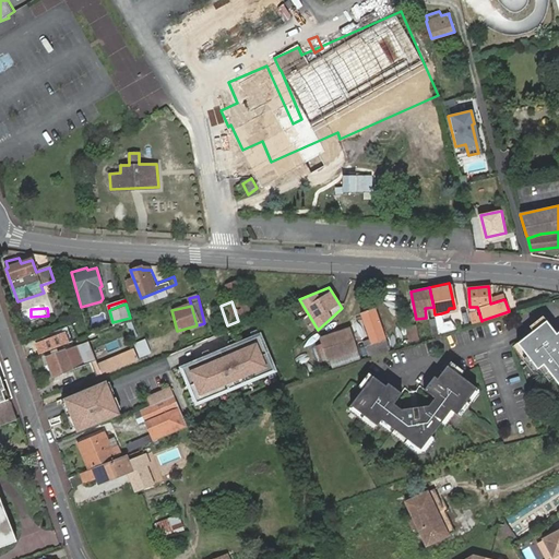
[(376,308),(361,313),(371,343),(365,345),(369,356),(390,349),(376,308)]
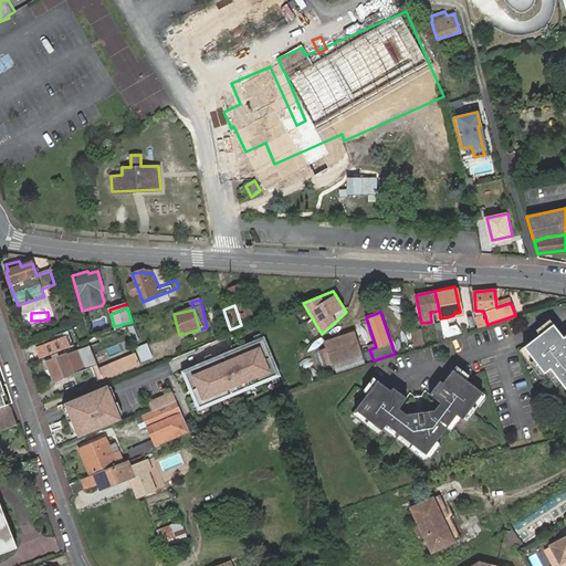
[(440,318),(444,339),(451,337),(447,317),(440,318)]
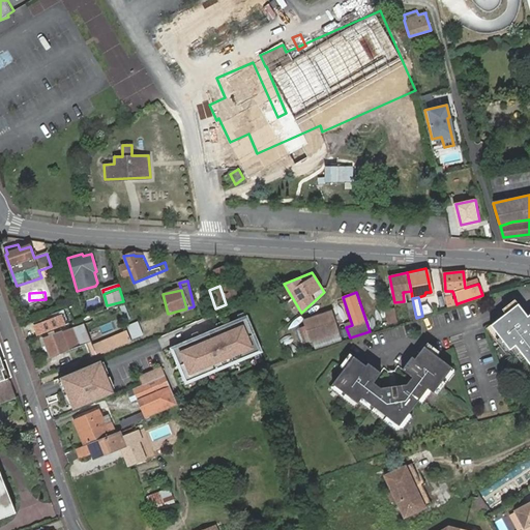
[(505,312),(491,323),(510,349),(511,348),(516,346),(526,358),(529,363),(529,314),(528,316),(518,302),(505,312)]
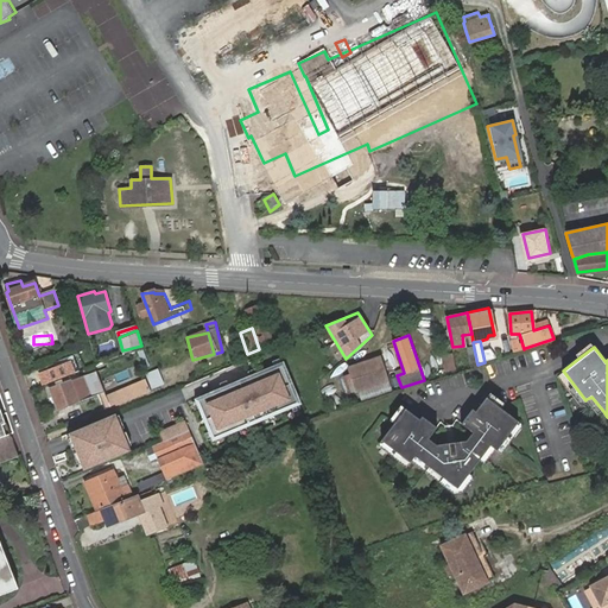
[(380,358),(348,368),(356,391),(387,380),(380,358)]
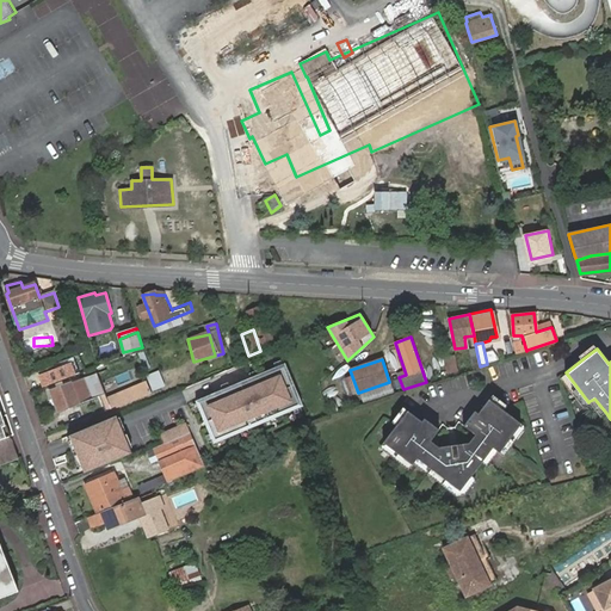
[(285,363),(196,400),(215,444),(304,406),(285,363)]
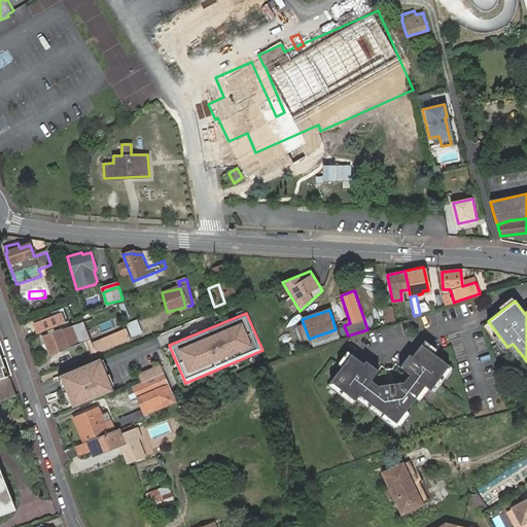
[(138,319),(128,323),(132,338),(143,334),(138,319)]
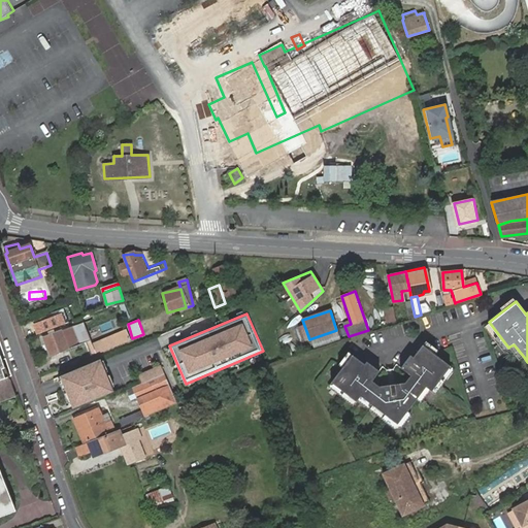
[(76,325),(43,338),(50,356),(83,342),(93,338),(87,321),(76,325)]
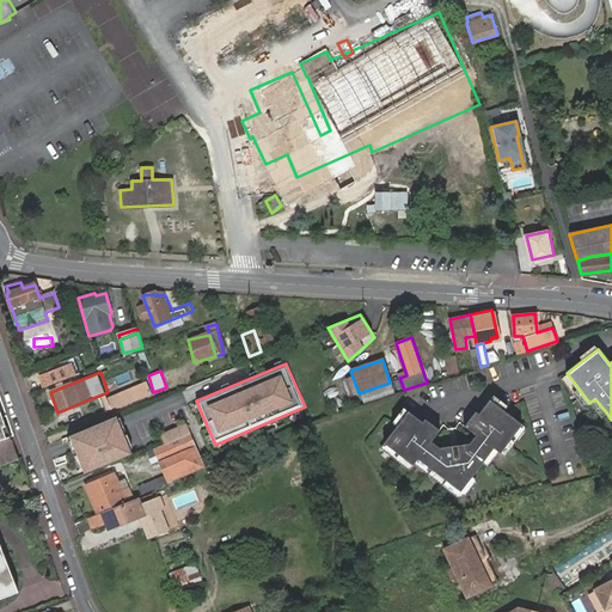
[(104,399),(109,411),(148,396),(142,384),(104,399)]
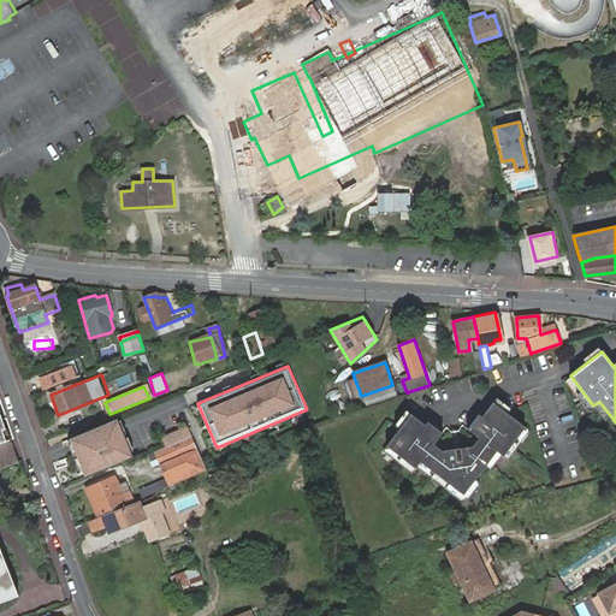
[(472,446),(444,455),(434,448),(438,444),(445,434),(430,424),(426,427),(410,415),(400,430),(386,448),(416,469),(420,465),(437,477),(450,486),(465,498),(478,481),(489,467),(499,452),(504,456),(526,427),(508,414),(493,403),(483,418),(480,415),(468,431),(477,437),(479,438),(472,446)]
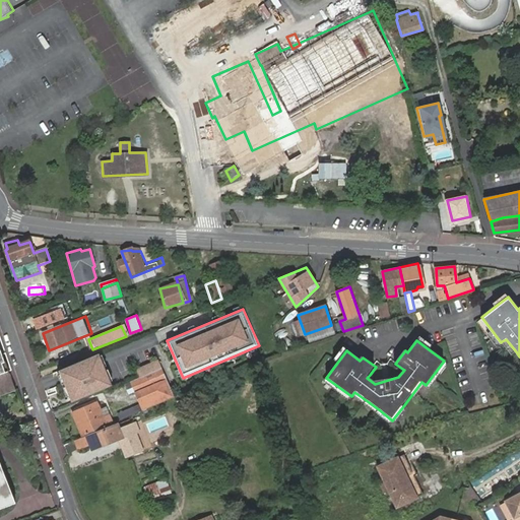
[(102,360),(100,354),(59,372),(61,377),(72,402),(113,386),(102,360)]
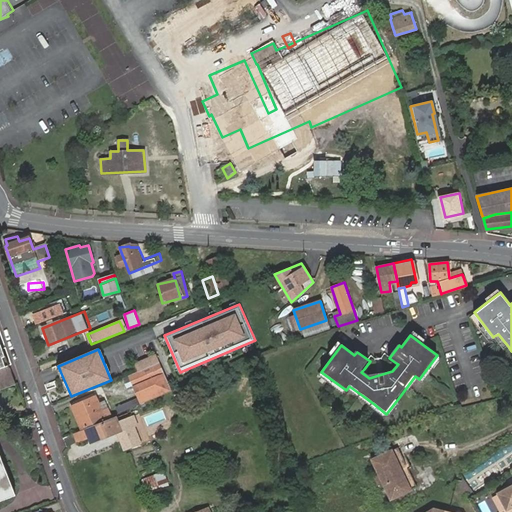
[(150,367),(161,395),(172,391),(160,363),(150,367)]
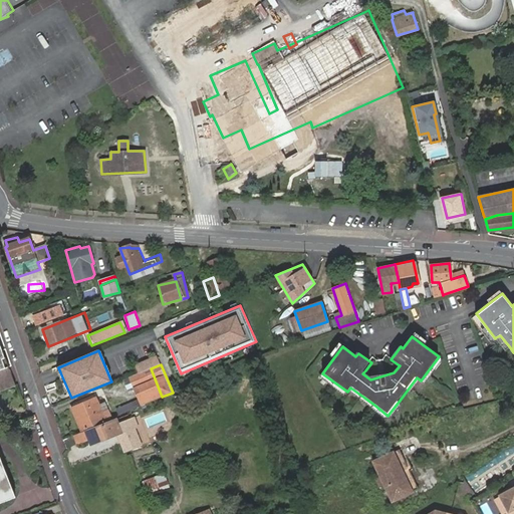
[(9,368),(0,371),(0,392),(16,387),(9,368)]
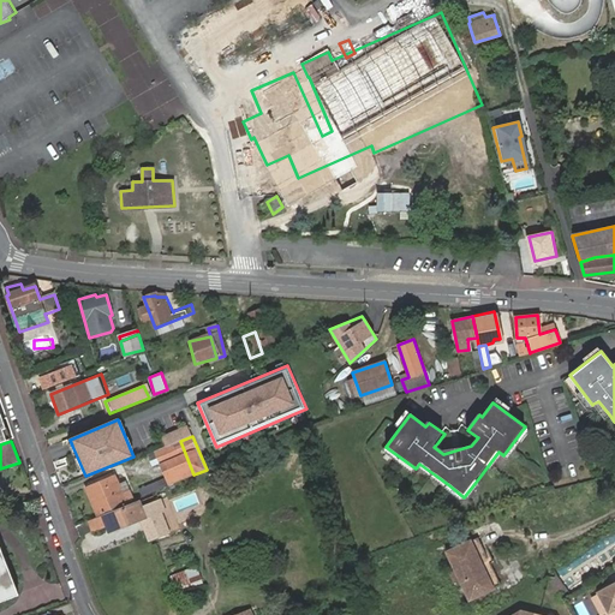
[(157,449),(172,484),(193,475),(180,441),(157,449)]
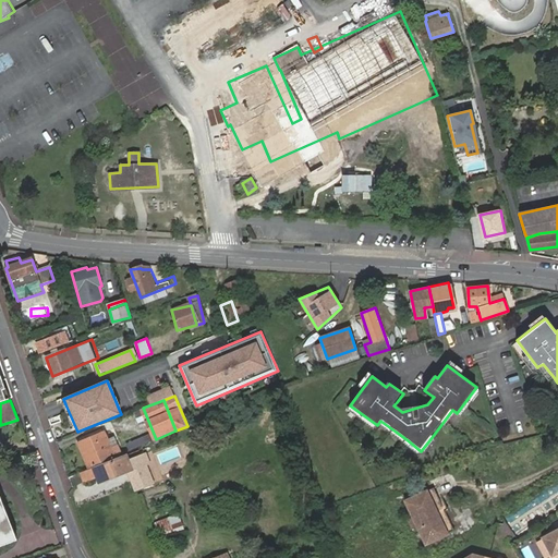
[(88,466),(116,456),(106,429),(79,441),(88,466)]
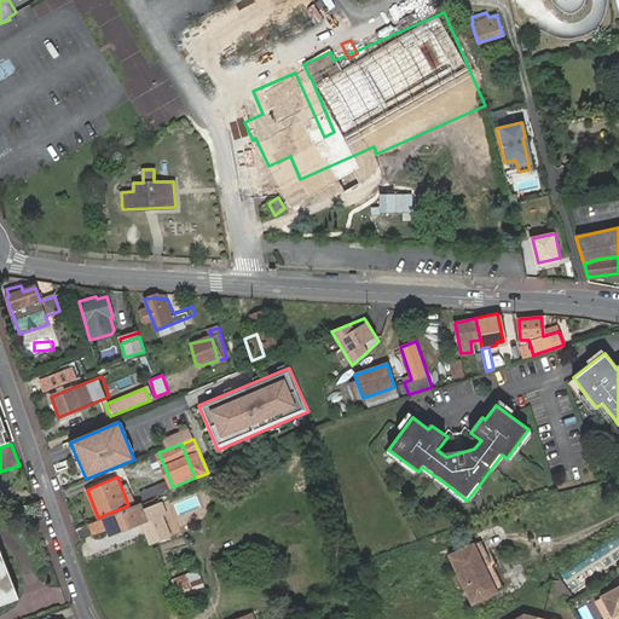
[(167,482),(140,491),(144,499),(169,492),(167,482)]
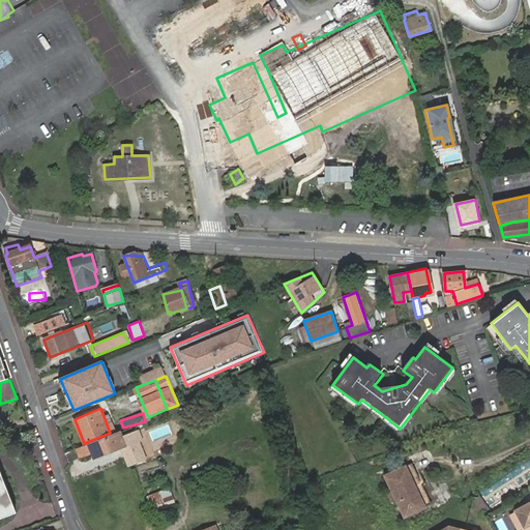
[(145,459),(135,432),(121,437),(125,445),(120,447),(127,465),(145,459)]
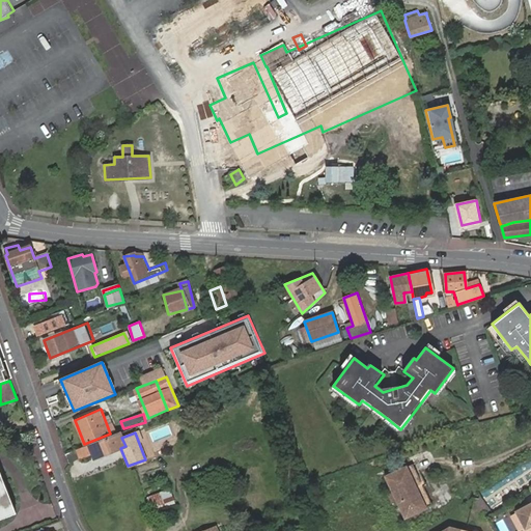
[(120,434),(76,450),(79,458),(91,453),(93,458),(120,448),(126,446),(121,438),(120,434)]
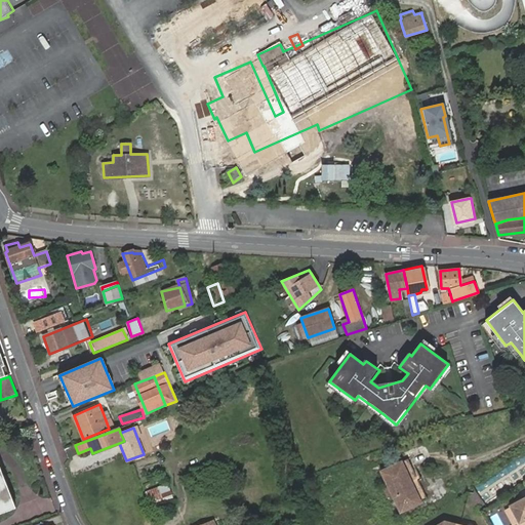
[(408,460),(381,473),(401,512),(427,499),(408,460)]
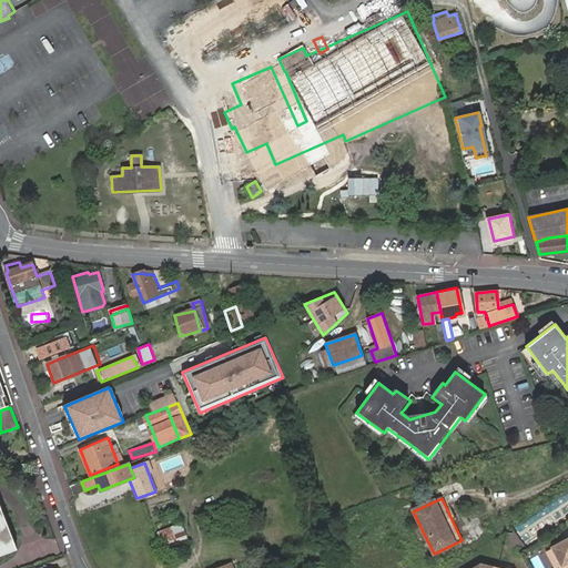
[(0,499),(0,556),(18,550),(0,499)]
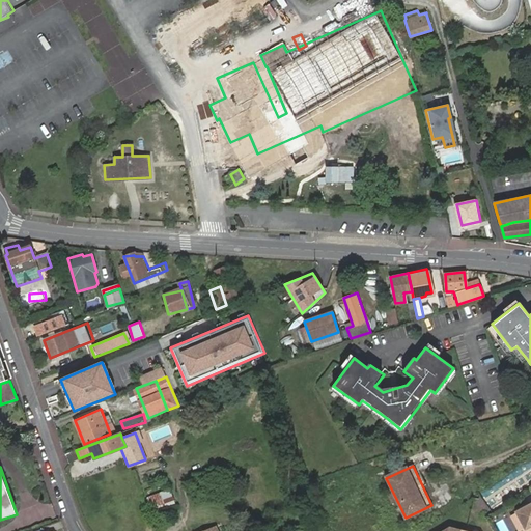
[(170,488),(148,497),(154,511),(175,503),(170,488)]
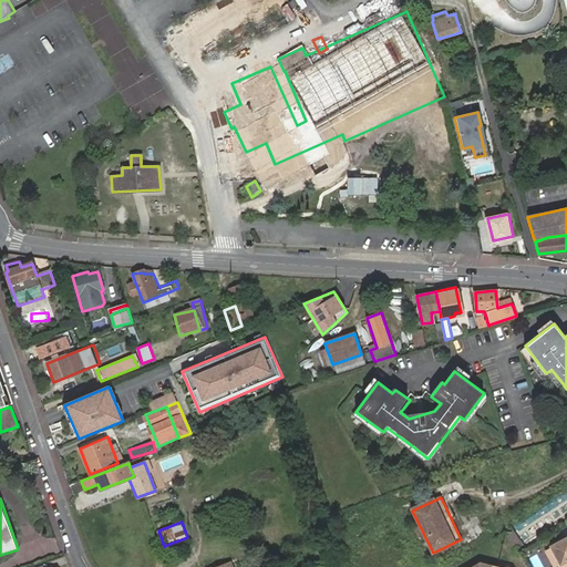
[(559,566),(566,566),(566,532),(547,544),(559,566)]
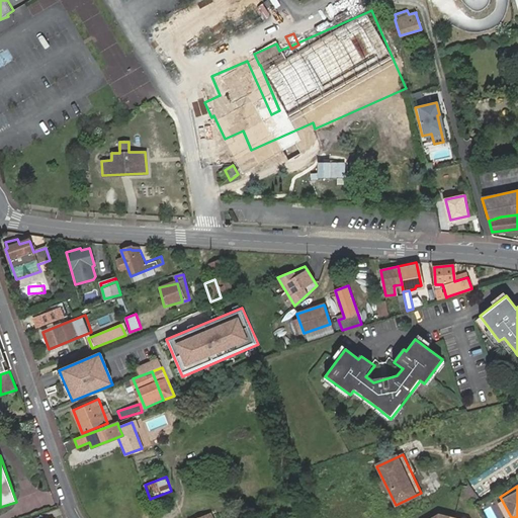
[(501,499),(498,501),(505,514),(508,512),(501,499)]
